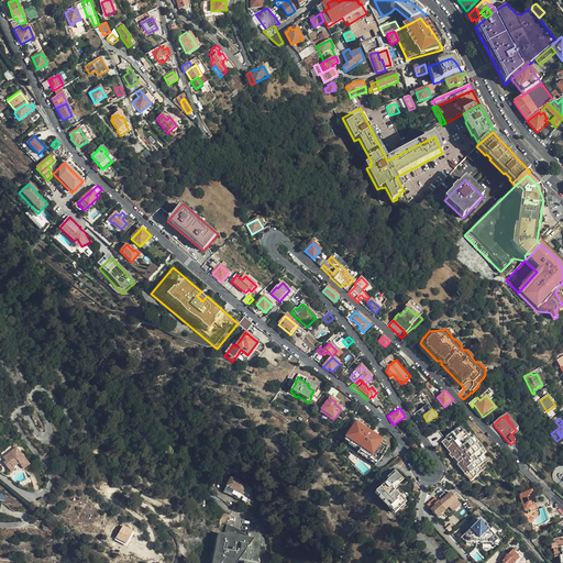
[(359,422),(357,422),(348,437),(346,440),(361,450),(379,462),(388,450),(377,442),(378,440),(379,439),(374,435),(373,434),(374,432),(370,430),(372,427),(365,422),(363,426),(359,422)]
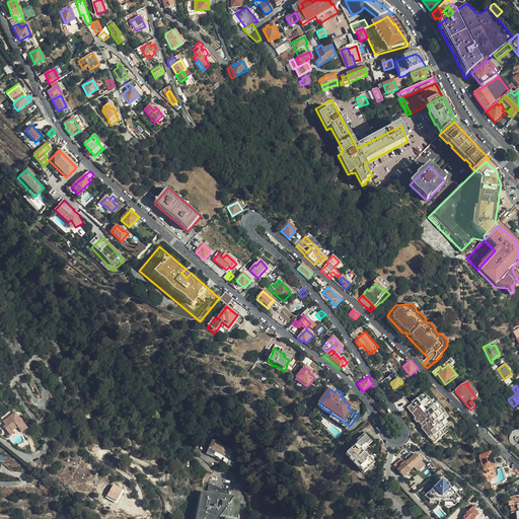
[(426,435),(434,445),(442,438),(441,437),(449,430),(446,427),(450,424),(446,419),(450,416),(435,397),(432,400),(425,391),(406,408),(416,419),(415,419),(427,434),(426,435)]
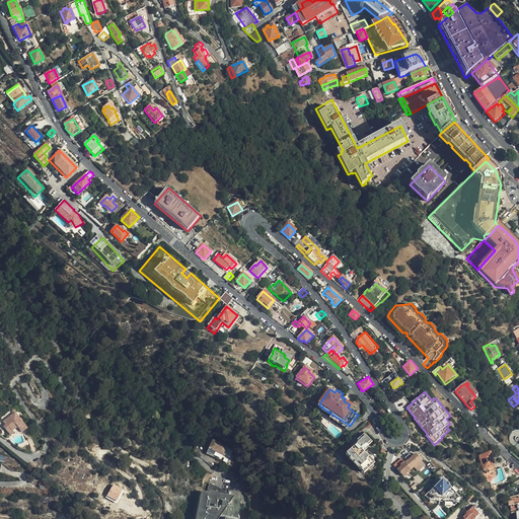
[(359,413),(349,405),(348,408),(358,415),(359,413)]
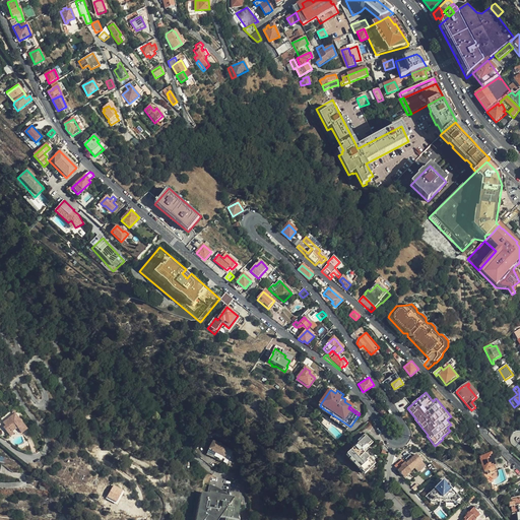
[(20,432),(25,428),(14,412),(3,421),(5,426),(2,428),(6,433),(10,430),(15,426),(20,432)]
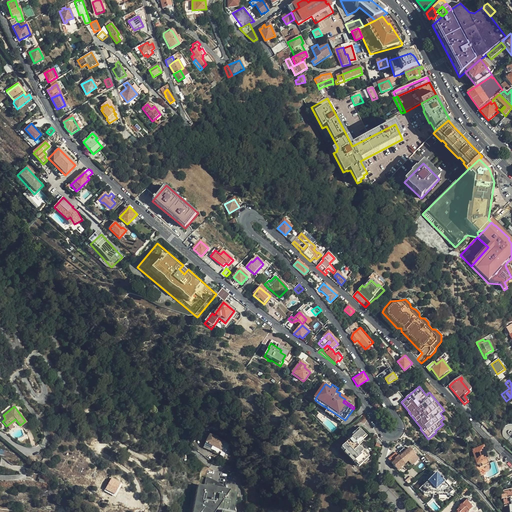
[(343,423),(345,420),(328,409),(326,412),(343,423)]
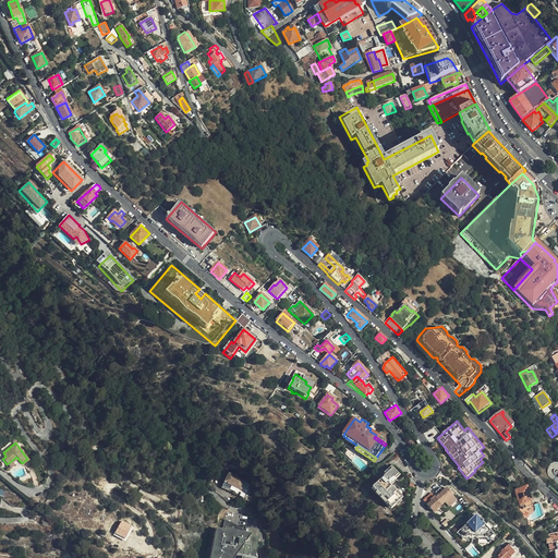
[(557,463),(557,464),(556,464),(555,464),(554,464),(553,464),(553,465),(552,465),(550,466),(549,466),(549,468),(548,468),(548,469),(547,470),(547,471),(547,472),(547,473),(547,475),(548,476),(549,477),(549,478),(550,478),(552,480),(553,480),(554,481),(557,484),(557,463)]
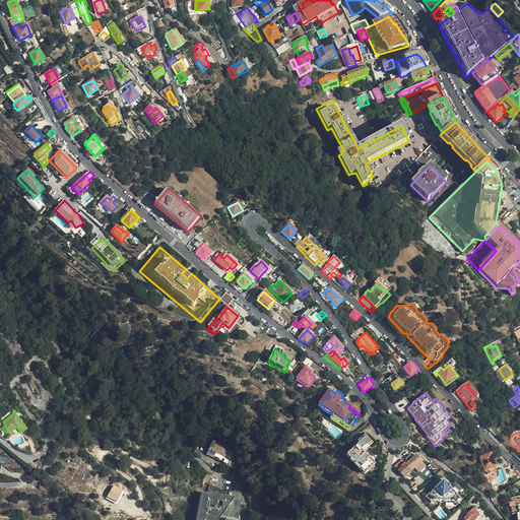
[(376,462),(365,451),(373,443),(366,435),(346,455),(365,473),(376,462)]
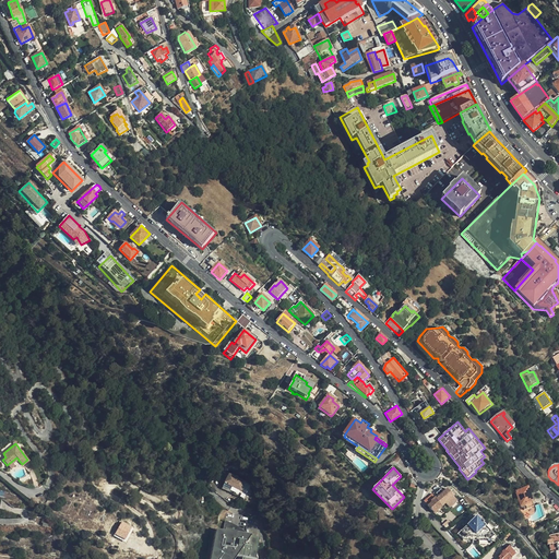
[(251,486),(230,475),(223,488),(245,500),(251,486)]
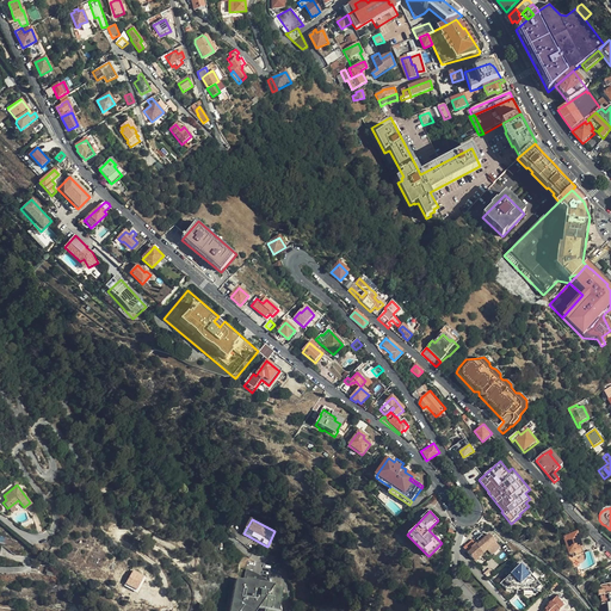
[(476,544),(485,554),(489,549),(494,554),(500,548),(497,543),(489,535),(485,538),(482,535),(476,539),(479,542),(476,544)]
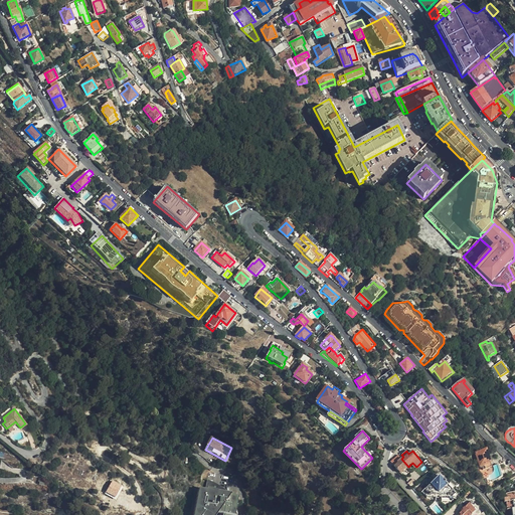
[(486,469),(491,467),(491,466),(486,451),(476,454),(480,467),(485,465),(486,469)]
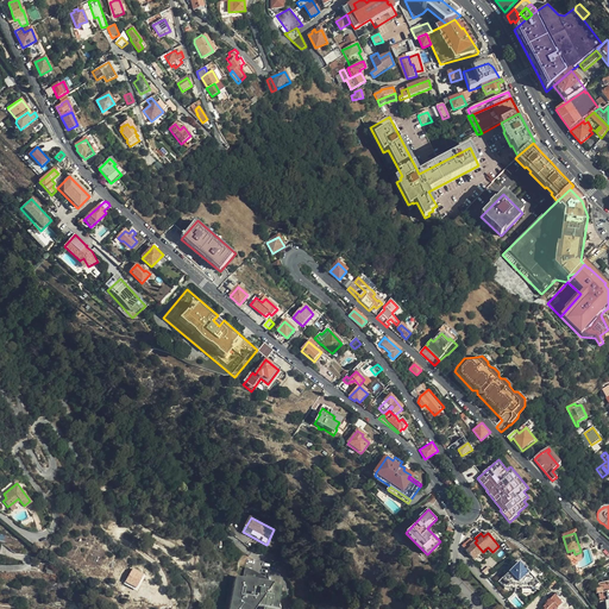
[(475,542),(471,539),(463,546),(473,560),(483,552),(475,542)]
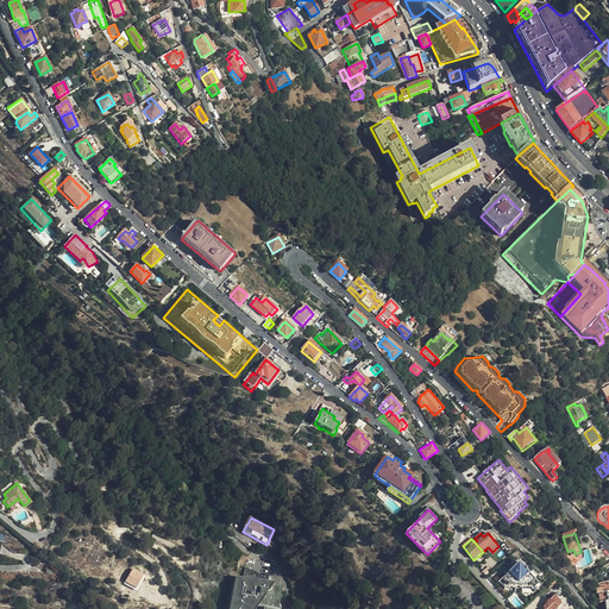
[(598,544),(596,546),(591,550),(596,554),(601,550),(602,547),(598,544)]
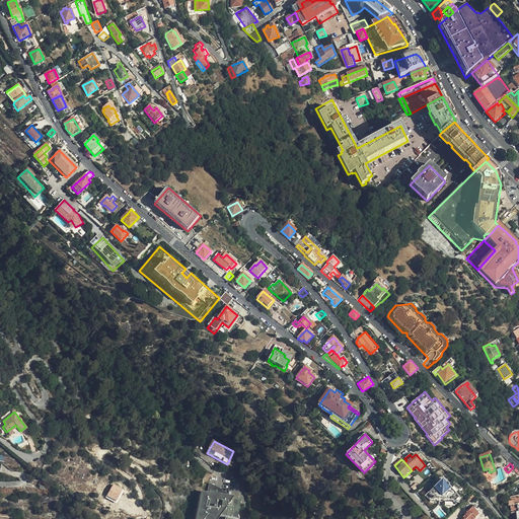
[(108,471),(99,464),(97,466),(105,474),(108,471)]
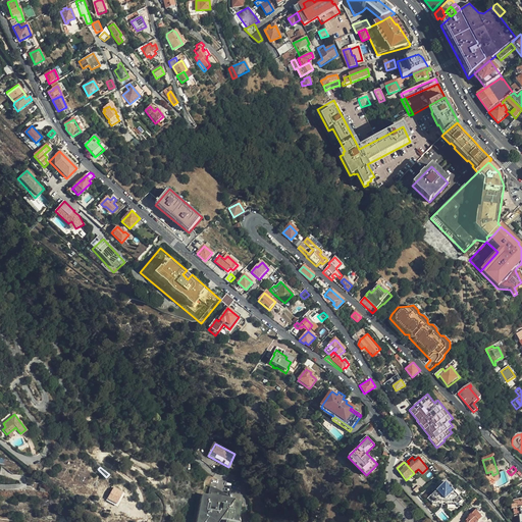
[(240,489),(224,478),(223,478),(217,494),(205,490),(198,521),(220,521),(224,517),(229,518),(228,521),(241,521),(241,516),(240,514),(243,503),(231,500),(228,494),(240,489)]
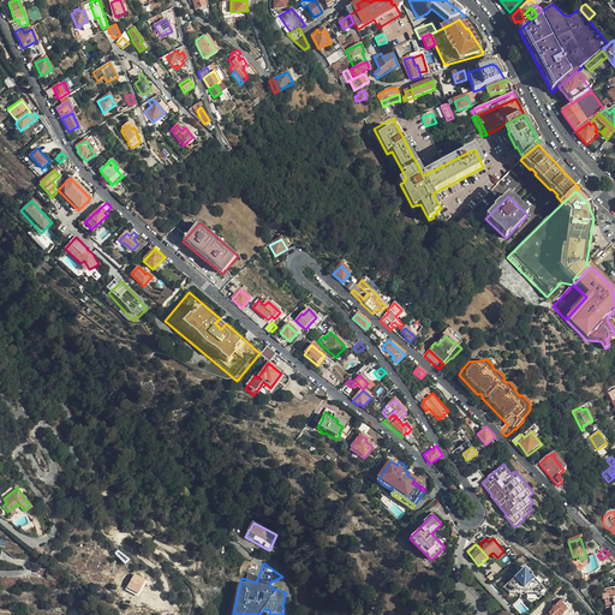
[(514,579),(526,568),(524,566),(519,569),(515,571),(511,575),(514,579)]
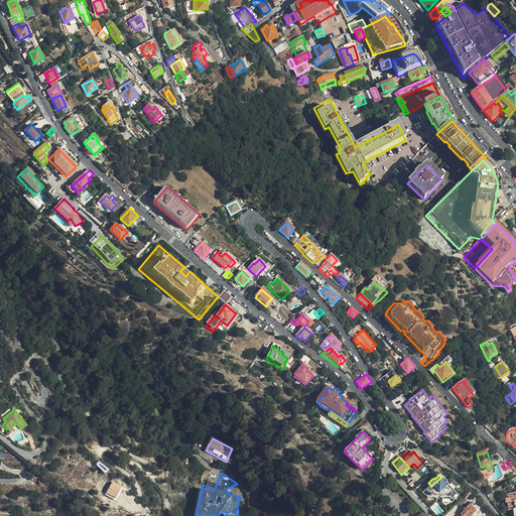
[(457,494),(441,477),(431,486),(424,492),(430,498),(452,499),(457,494)]
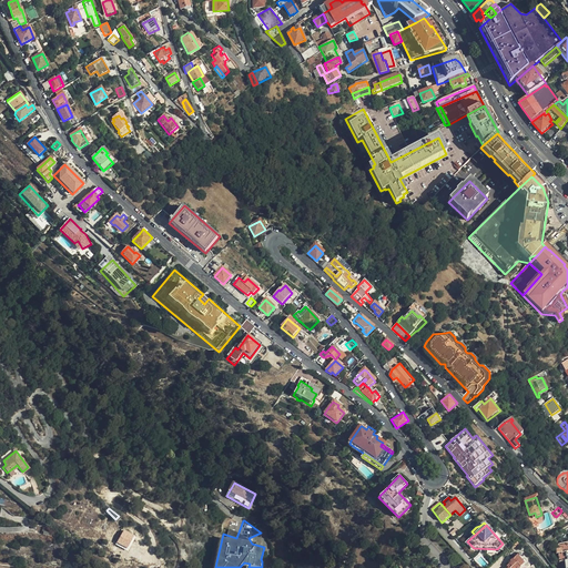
[(127,548),(132,537),(121,533),(117,544),(127,548)]
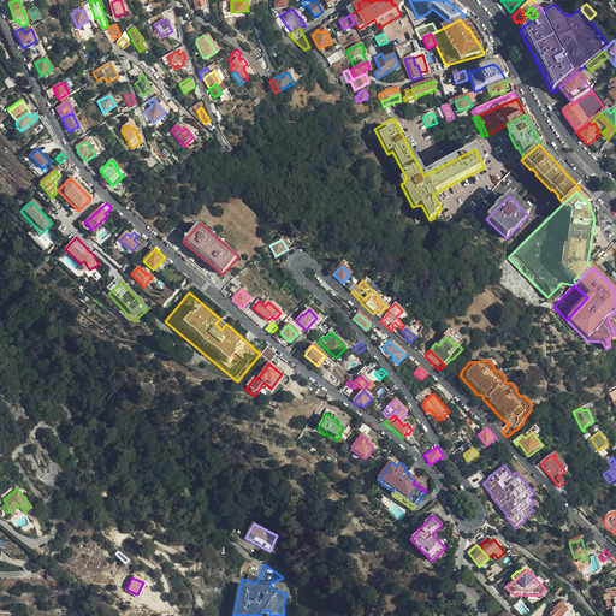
[(546,592),(545,590),(539,596),(514,594),(507,587),(505,588),(513,597),(540,598),(546,592)]
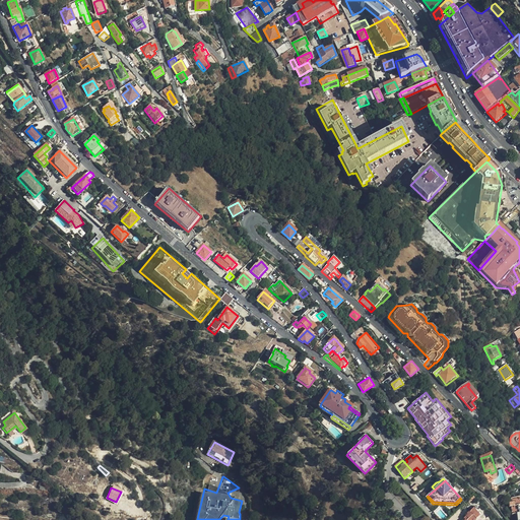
[(519,519),(519,497),(508,499),(509,507),(511,507),(512,514),(516,514),(516,519),(519,519)]
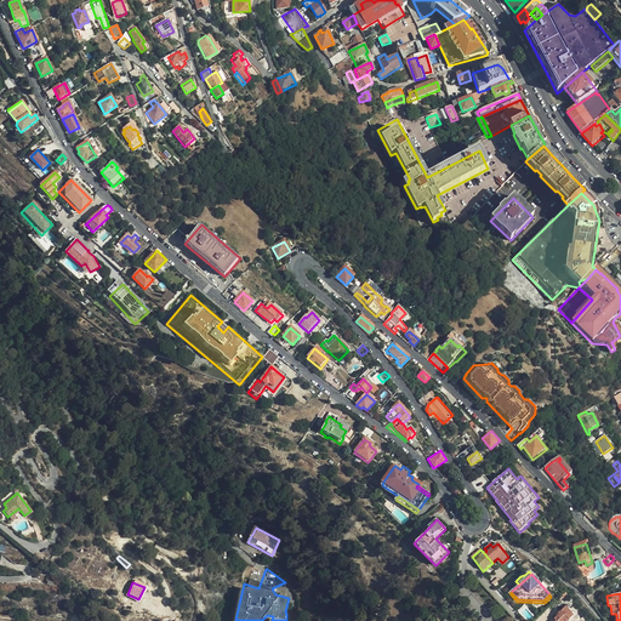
[(567,620),(576,613),(569,604),(558,614),(559,615),(554,619),(556,620),(567,620)]
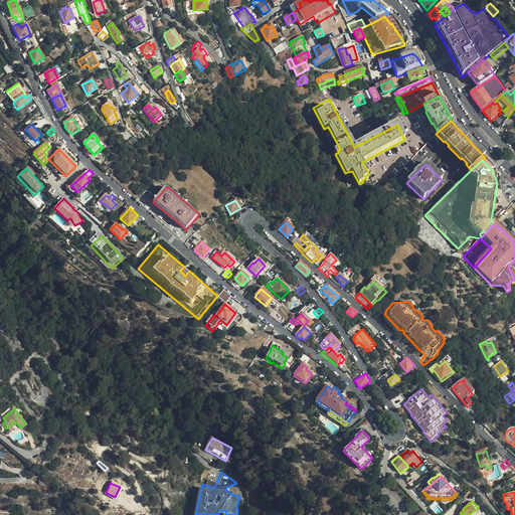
[(139,514),(140,514),(145,510),(142,506),(136,512),(139,514)]
